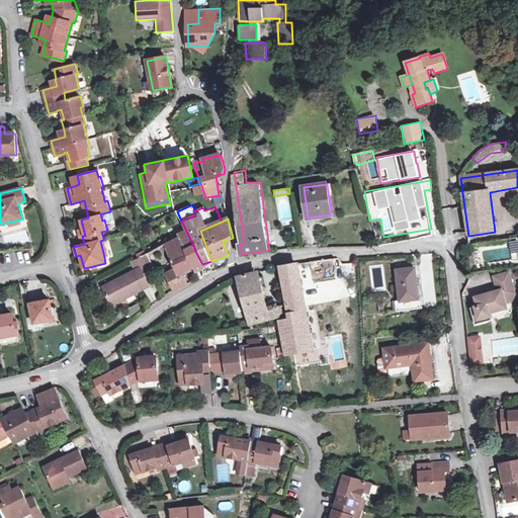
[(21,225),(20,220),(8,223),(9,228),(21,225)]
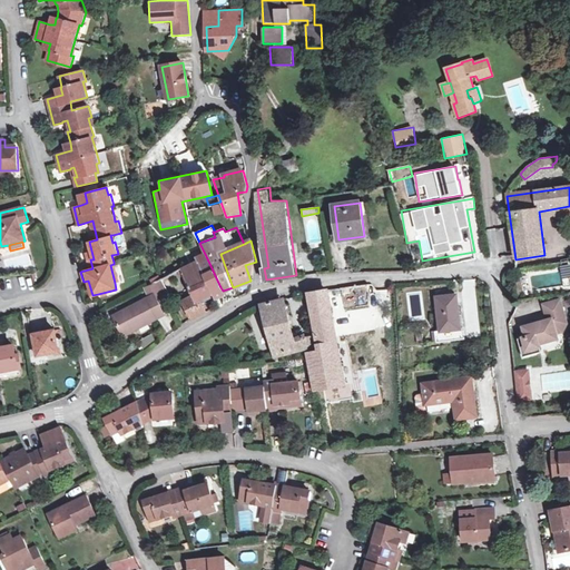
[(220,287),(206,256),(197,261),(213,295),(223,291),(220,287)]
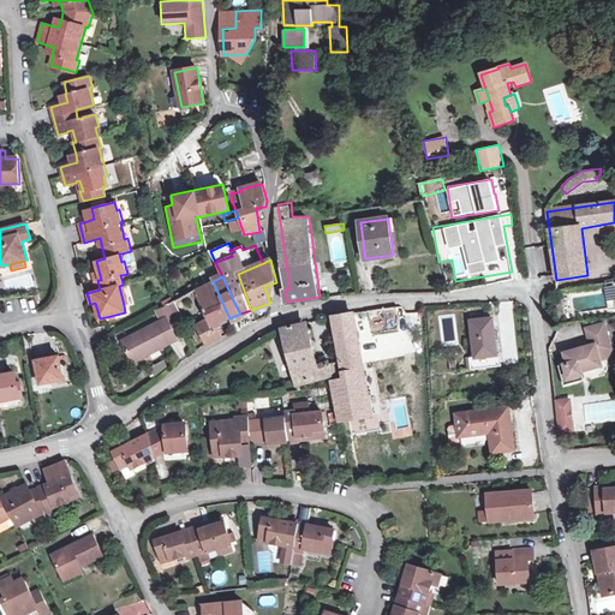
[(214,326),(230,318),(213,281),(196,290),(209,320),(197,324),(207,345),(221,339),(214,326)]
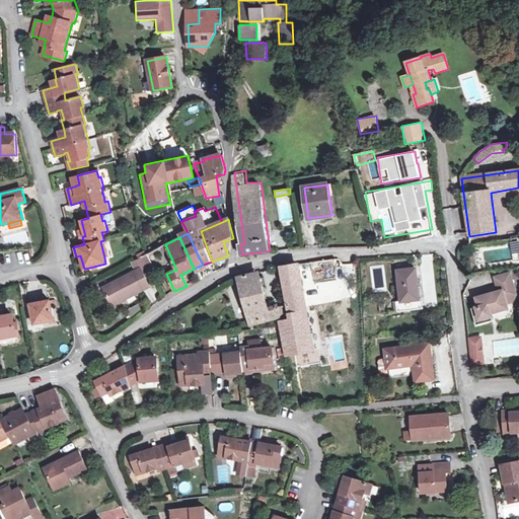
[(140,269),(142,271),(152,266),(153,267),(162,263),(155,249),(136,260),(140,269)]
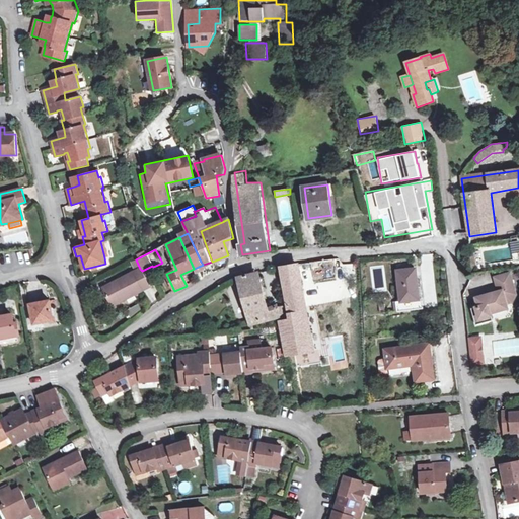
[(314,350),(298,264),(281,267),(291,319),(280,321),(287,355),(314,350)]
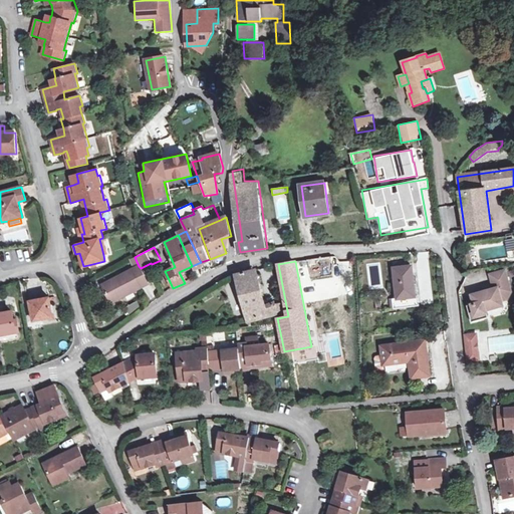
[(149,284),(141,268),(139,266),(102,285),(112,303),(149,284)]
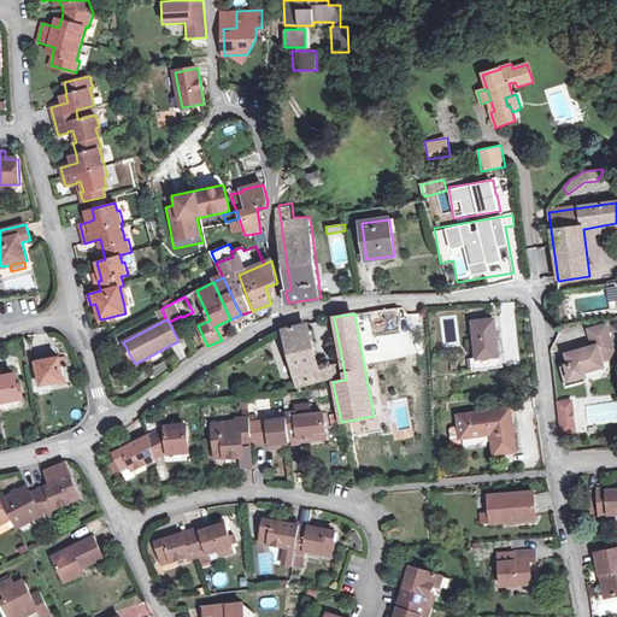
[(311,319),(286,325),(300,382),(342,371),(340,359),(322,363),(311,319)]
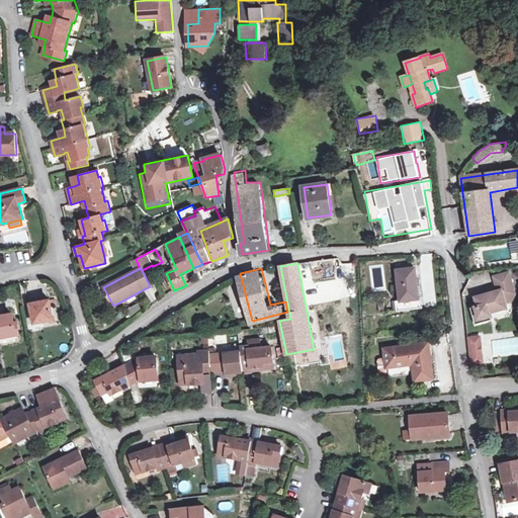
[(401,300),(396,301),(397,311),(423,308),(420,287),(418,287),(416,269),(398,271),(401,300)]
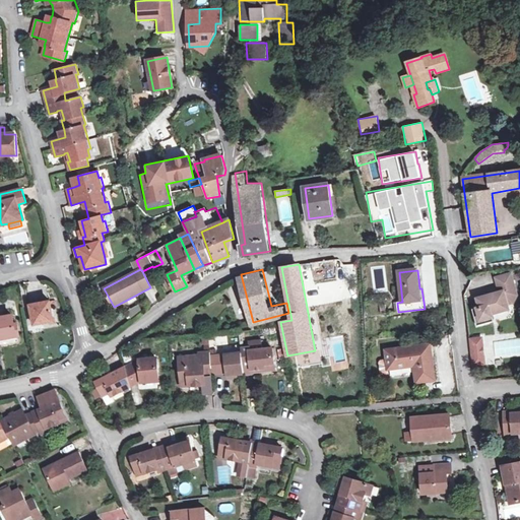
[(512,273),(497,277),(501,291),(478,297),(480,306),(473,308),(477,324),(494,320),(493,312),(510,308),(508,302),(514,301),(517,294),(512,273)]
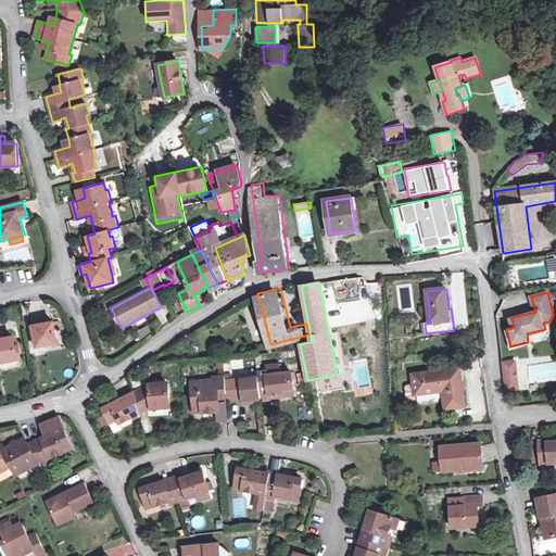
[(250,305),(241,308),(255,340),(263,337),(250,305)]
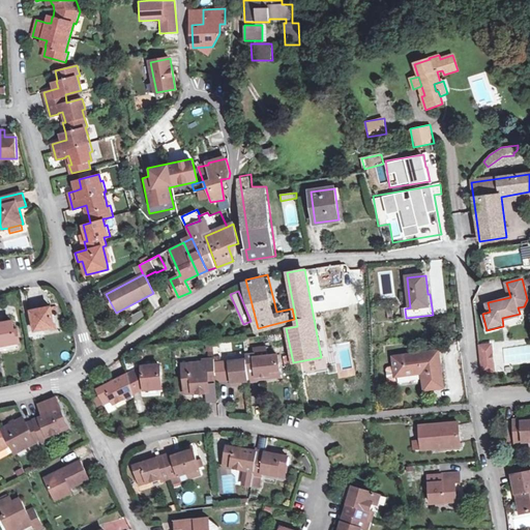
[(35,331),(55,327),(51,307),(32,312),(35,331)]
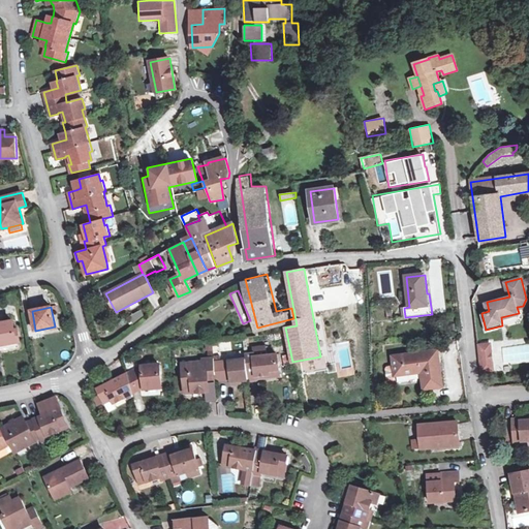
[(0,344),(18,342),(13,320),(0,322),(0,344)]
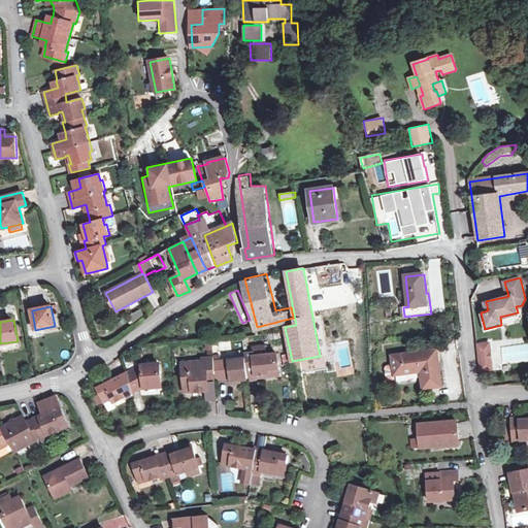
[(489,341),(476,342),(477,355),(480,369),(492,368),(489,341)]
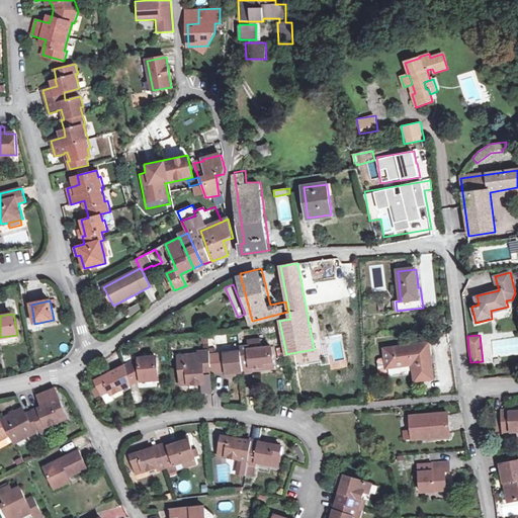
[(411,350),(411,346),(384,349),(385,358),(386,367),(413,364),(415,381),(435,378),(434,366),(431,366),(429,348),(411,350)]
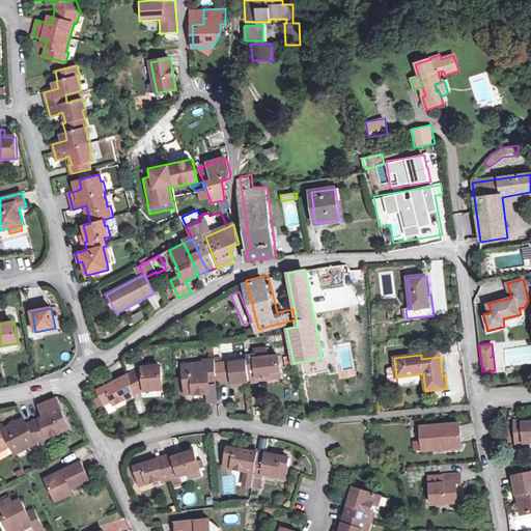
[(247,361),(249,381),(249,382),(258,381),(257,378),(269,375),(269,379),(281,376),(278,356),(255,358),(255,356),(246,357),(247,361)]
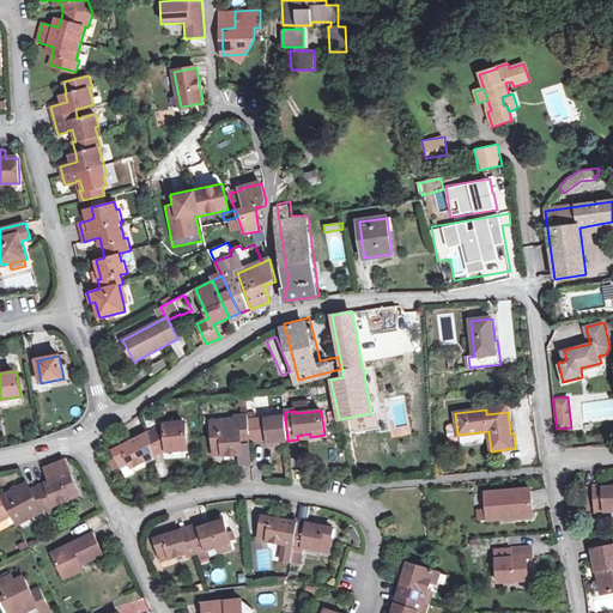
[(212,432),(213,451),(222,450),(223,456),(242,454),(241,444),(240,436),(249,435),(248,422),(248,416),(235,417),(235,420),(219,422),(220,431),(212,432)]
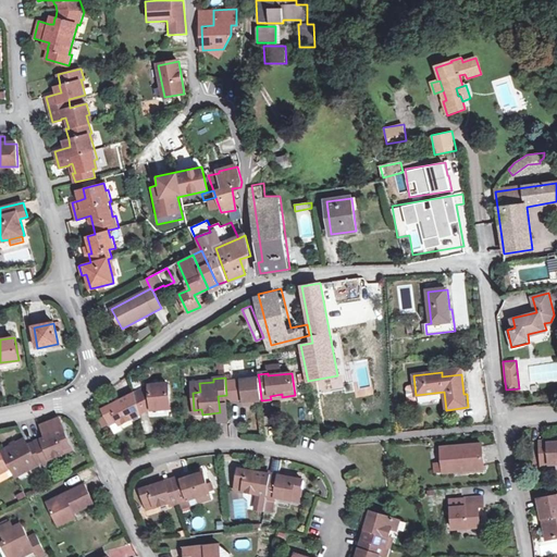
[(259,379),(225,383),(226,395),(226,400),(242,399),(242,401),(261,399),(259,379)]
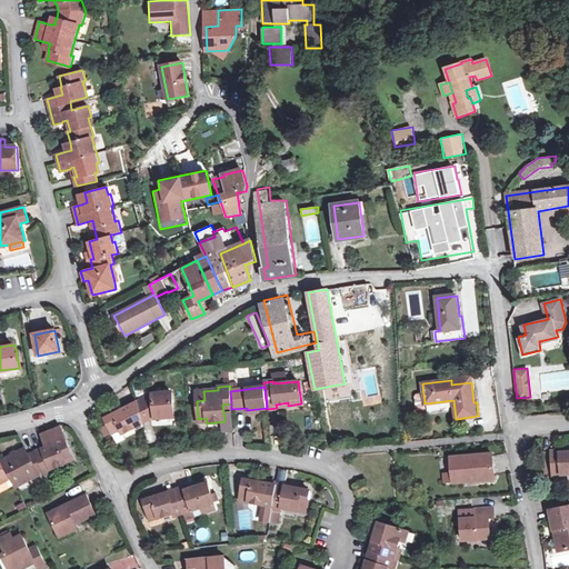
[(137,401),(138,402),(142,420),(155,416),(155,418),(173,416),(171,391),(152,393),(137,401)]
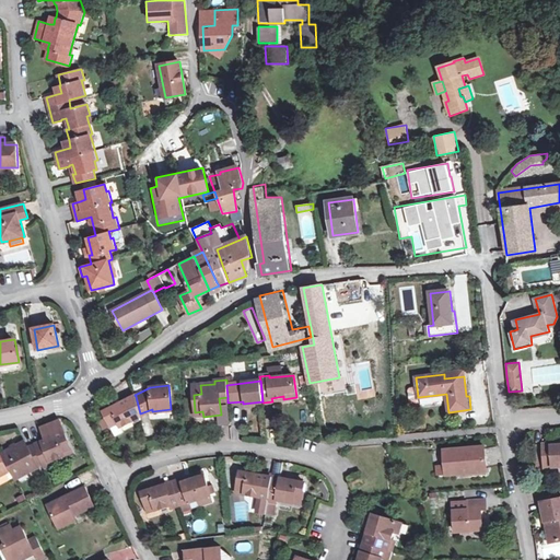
[(418,397),(417,387),(408,388),(406,391),(407,405),(419,403),(418,397)]
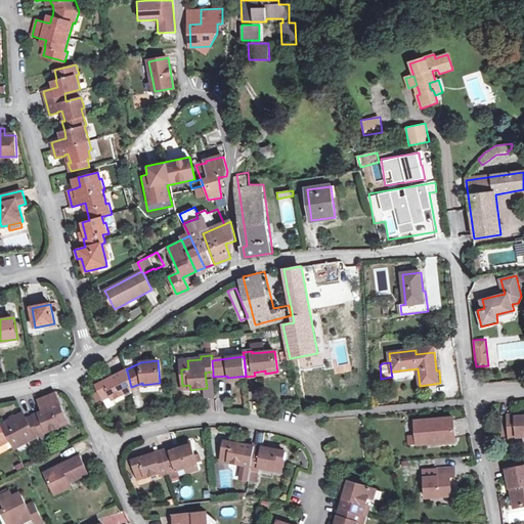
[(97,385),(103,400),(111,396),(113,400),(126,393),(127,396),(132,393),(131,387),(127,370),(97,385)]
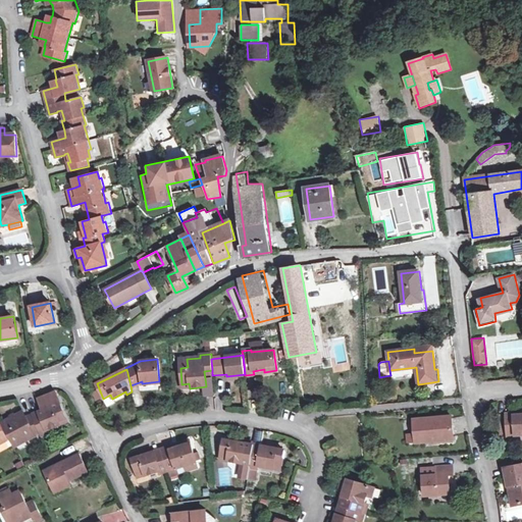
[(60,403),(32,414),(40,432),(41,435),(48,432),(47,429),(60,424),(59,420),(65,417),(60,403)]
